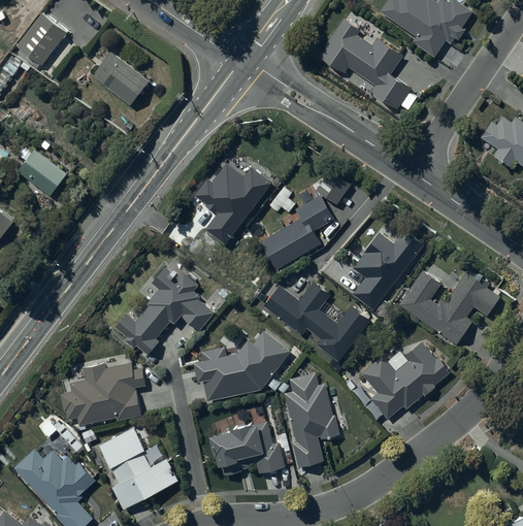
[(36,0),(12,0),(0,15),(0,26),(9,34),(36,0)]
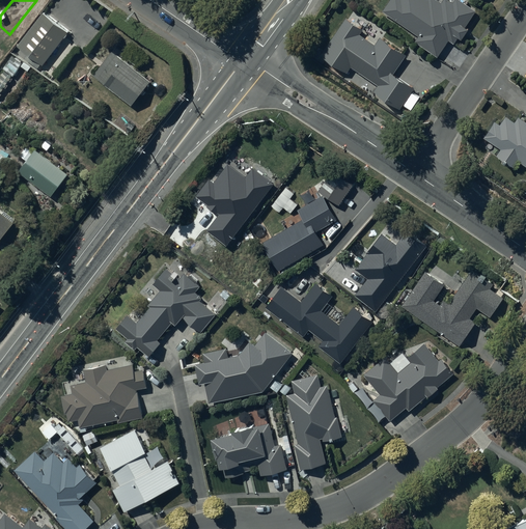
[(385,0),(378,11),(416,37),(412,44),(434,58),(446,40),(451,44),(455,37),(459,40),(467,29),(463,26),(473,11),(457,0),(454,0),(452,3),(447,0),(441,0),(439,4),(432,0),(426,0),(385,0)]
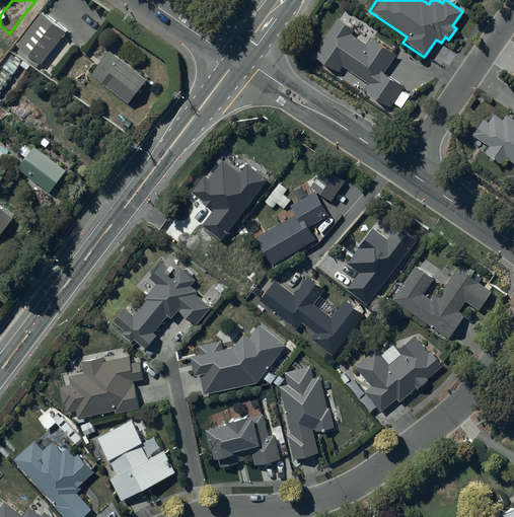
[(63,29),(42,13),(15,47),(25,54),(20,60),(32,69),(63,29)]
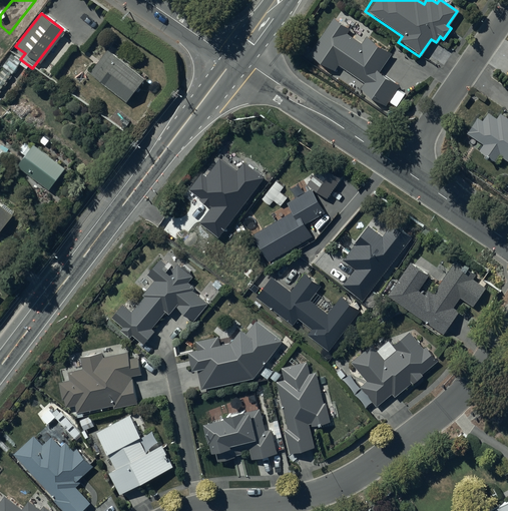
[(349,30),(333,19),(308,53),(333,71),(337,65),(361,83),(358,87),(386,107),(400,86),(378,70),(390,53),(367,37),(362,44),(347,32),(349,30)]
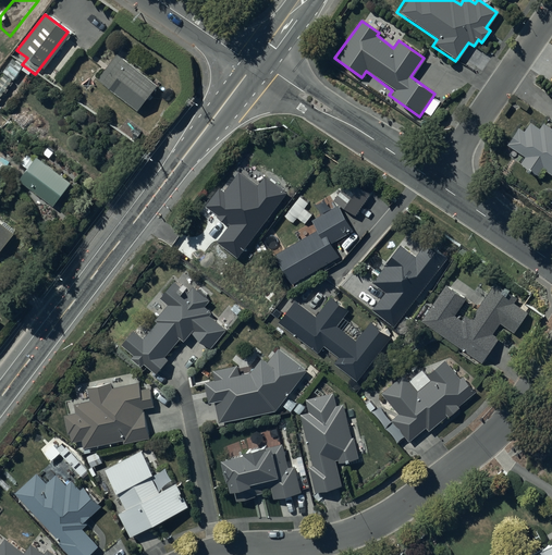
[(114,54),(96,78),(137,111),(156,87),(114,54)]
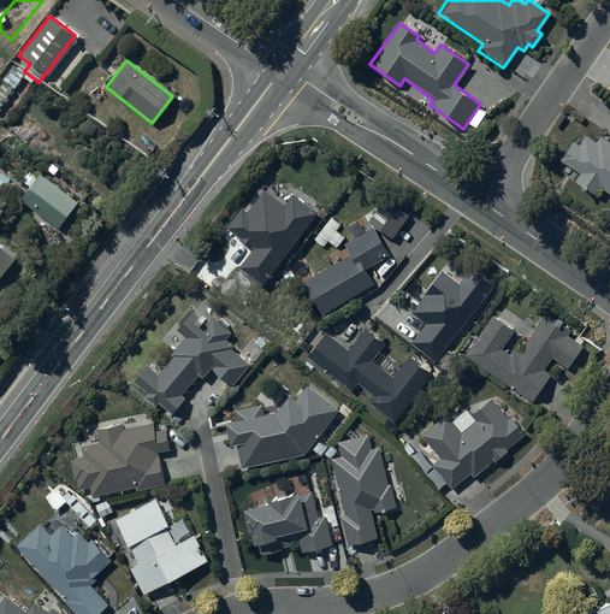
[(0,84),(0,106),(23,72),(10,64),(0,80),(0,84)]
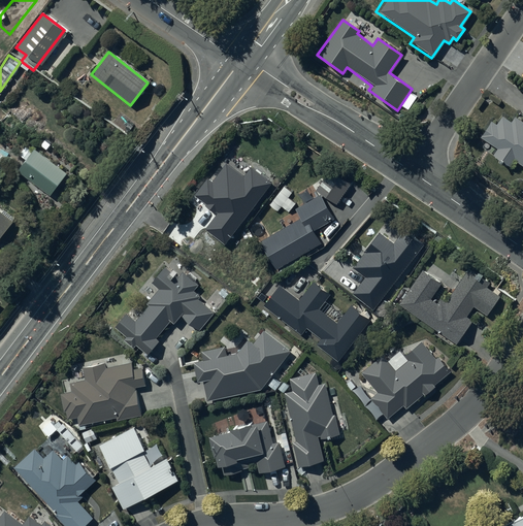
[(509,167),(513,162),(522,168),(522,124),(514,118),(510,125),(500,119),(495,126),(489,122),(479,136),(495,148),(490,155),(509,167)]
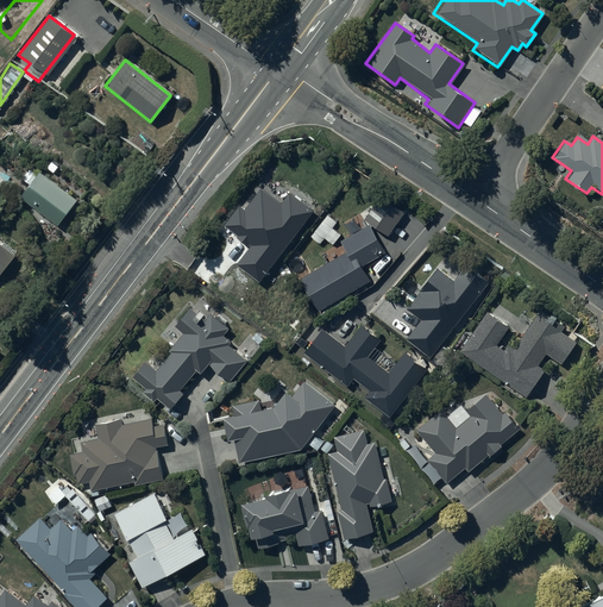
[(39,170),(19,196),(56,226),(76,201),(39,170)]
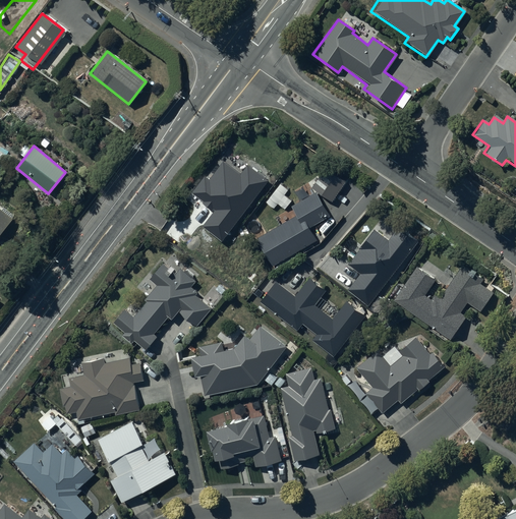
[(329,214),(317,192),(292,207),(296,215),(255,237),(272,267),(316,243),(305,226),(329,214)]
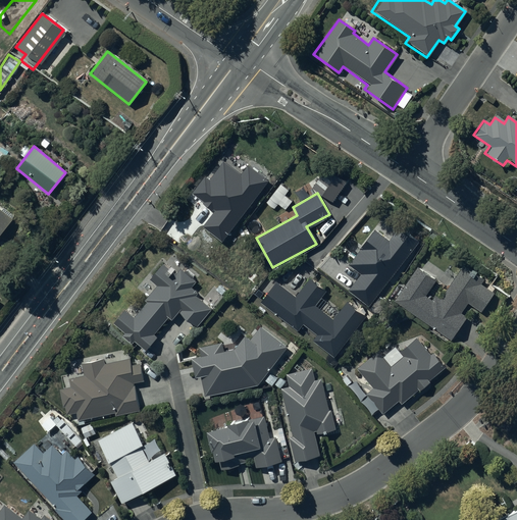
[(0,235),(13,217),(0,207),(0,235)]
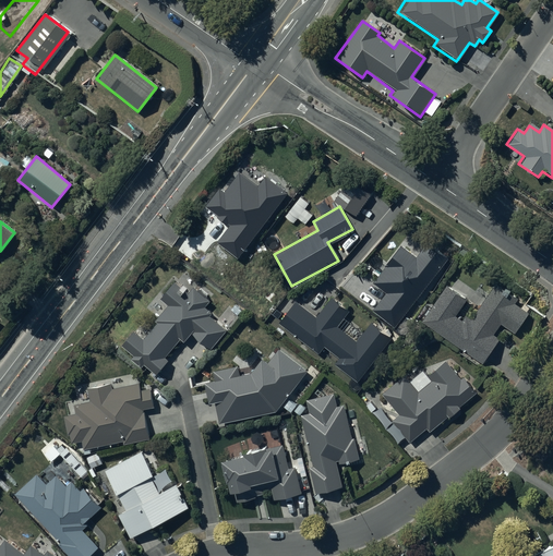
[(399,246),(370,285),(383,294),(371,310),(392,326),(443,258),(423,244),(413,257),(399,246)]
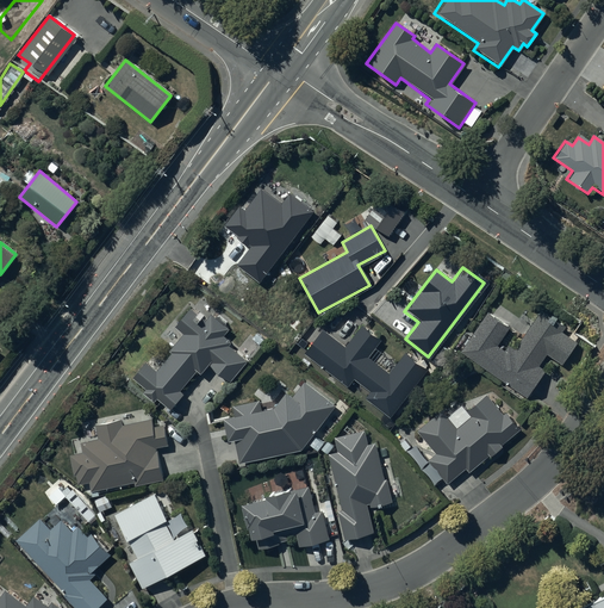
[(168,349),(173,354),(156,372),(145,363),(131,379),(145,391),(143,394),(155,404),(159,401),(169,409),(185,391),(182,389),(197,371),(203,376),(211,367),(229,383),(247,361),(225,342),(230,337),(225,333),(230,328),(211,312),(204,321),(188,308),(173,326),(182,334),(168,349)]
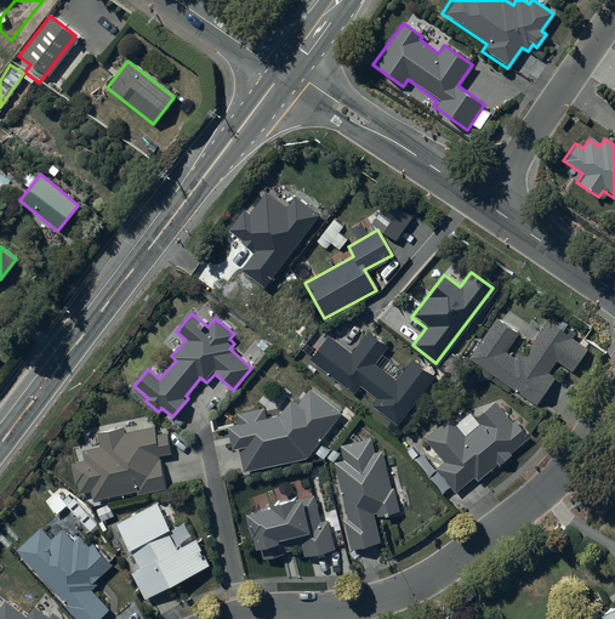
[(491,316),(465,357),(537,404),(554,378),(550,374),(557,363),(573,373),(587,350),(571,340),(578,331),(552,314),(524,358),(518,353),(516,358),(508,352),(520,335),(491,316)]
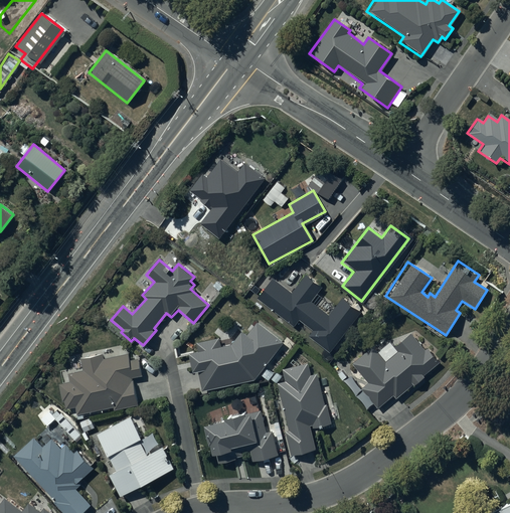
[(349,312),(351,309),(339,300),(328,314),(310,301),(319,289),(302,275),(290,291),(274,278),(258,299),(293,326),(295,324),(329,350),(352,321),(349,319),(352,315),(349,312)]
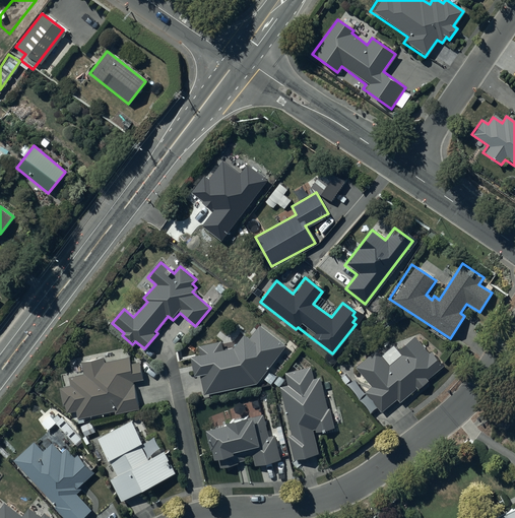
[(197,376),(200,376),(204,396),(255,385),(284,343),(258,324),(242,346),(222,350),(220,344),(198,349),(199,354),(193,355),(197,376)]
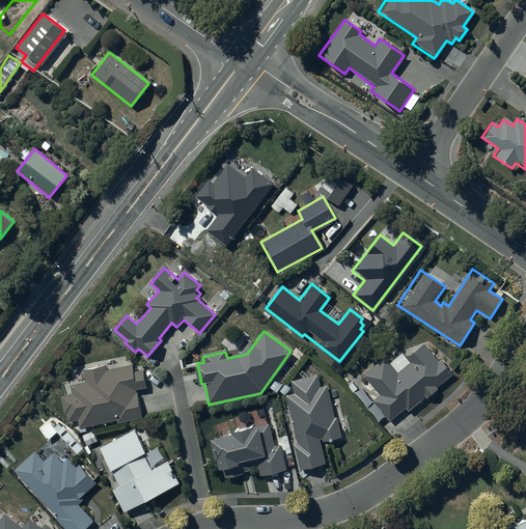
[(434,387),(450,374),(439,359),(436,362),(422,344),(406,357),(409,361),(395,370),(385,357),(361,374),(378,396),(372,400),(389,422),(422,396),(425,400),(437,391),(434,387)]
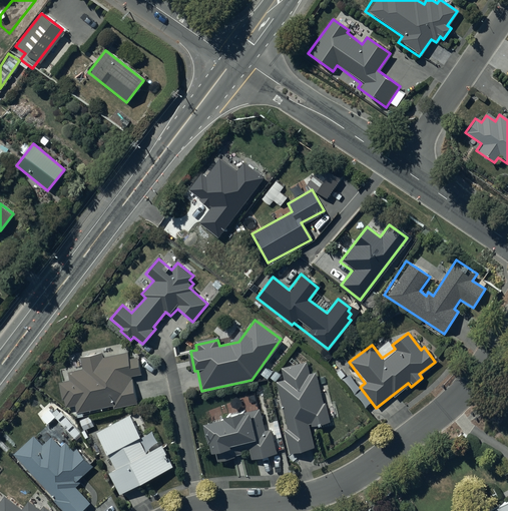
[(73,405),(75,414),(113,406),(113,409),(135,404),(130,376),(142,374),(139,358),(132,359),(131,352),(105,356),(105,353),(80,358),(82,370),(68,372),(70,381),(59,383),(63,407),(73,405)]
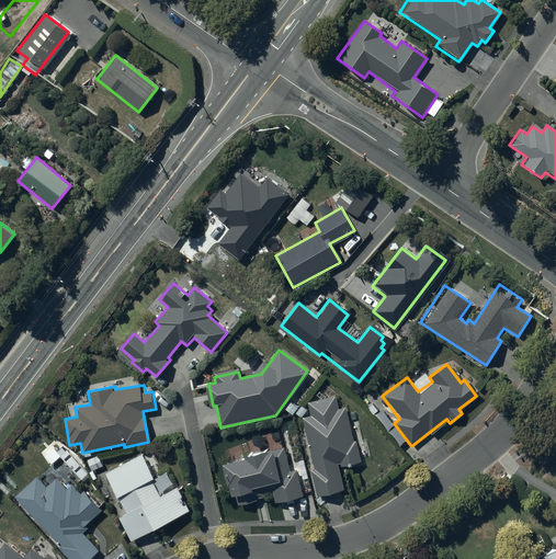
[(310,415),(302,418),(313,469),(310,470),(315,495),(343,490),(339,467),(361,463),(356,442),(353,442),(347,409),(338,411),(335,398),(307,403),(310,415)]
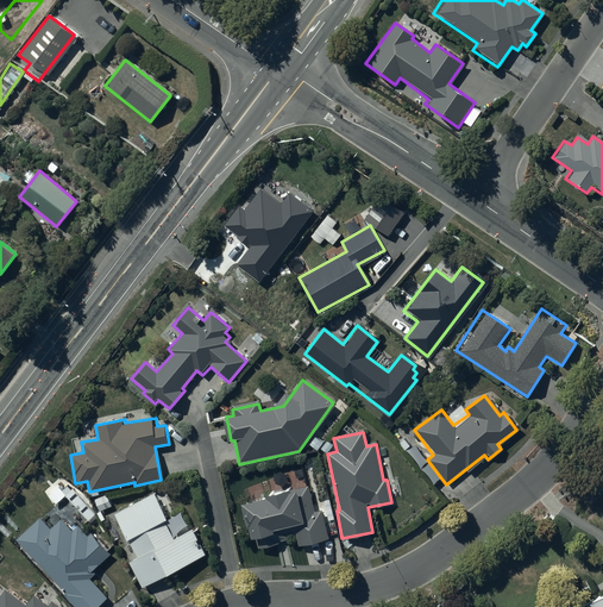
[(270,496),(244,504),(256,550),(284,542),(283,538),(295,534),(297,544),(326,537),(319,511),(315,512),(308,486),(270,496)]
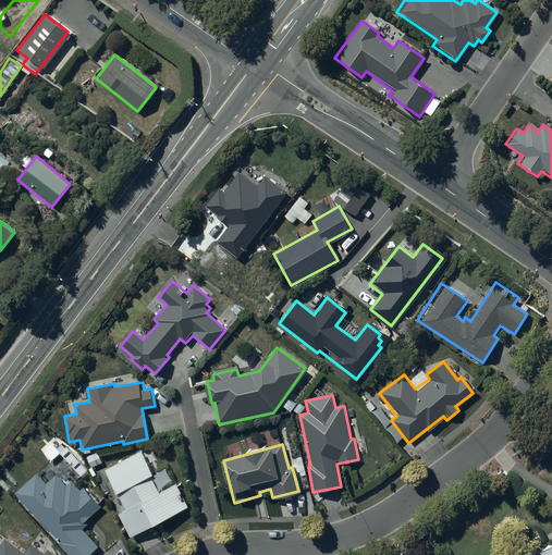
[(142,452),(105,469),(124,510),(117,514),(129,538),(189,508),(178,482),(157,492),(150,478),(154,476),(142,452)]
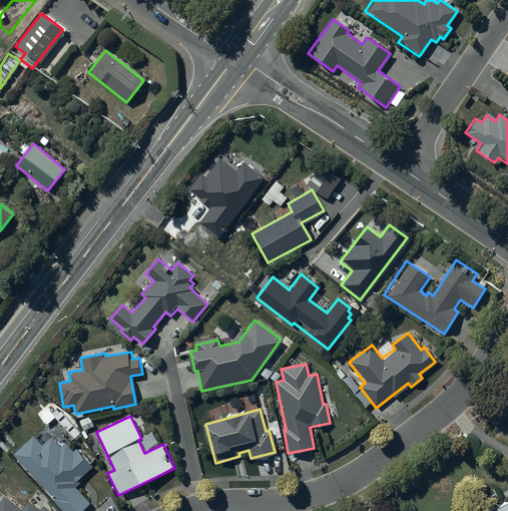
[(34,435),(12,455),(53,501),(52,501),(60,510),(82,510),(89,505),(70,485),(91,467),(77,451),(73,454),(64,444),(58,449),(50,440),(43,446),(34,435)]
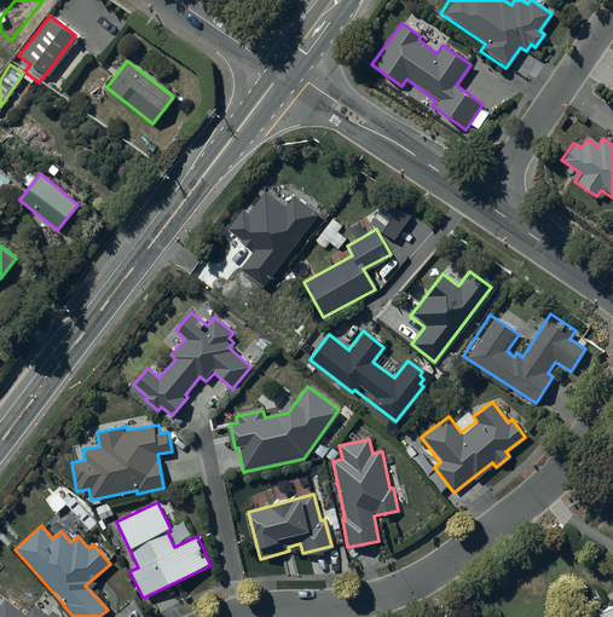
[(58,616),(52,612),(48,616),(35,605),(28,616),(25,616),(5,600),(0,607),(0,616),(58,616)]
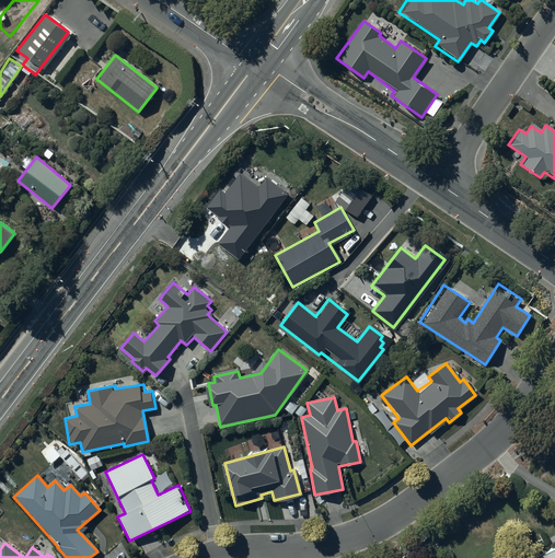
[(554,557),(554,548),(538,557),(554,557)]
